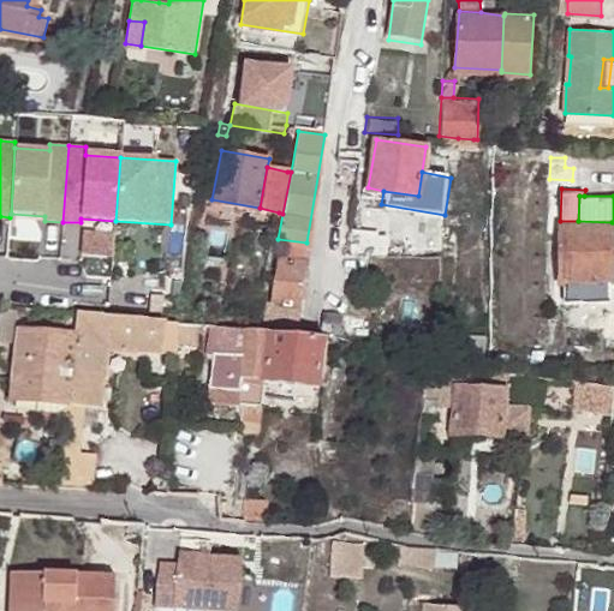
[(559,279),(564,279),(607,280),(610,280),(612,222),(578,221),(560,221),(559,279)]
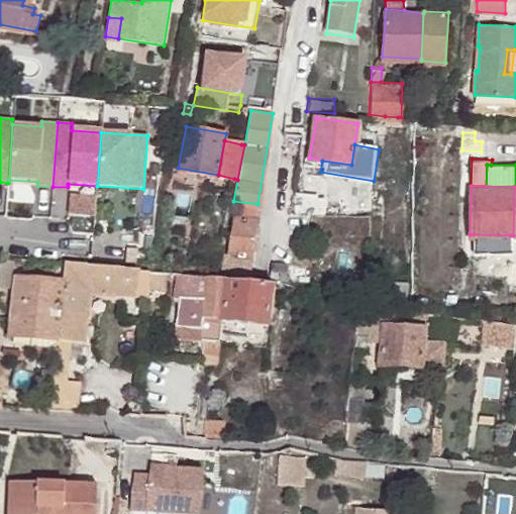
[(172,195),(162,193),(157,218),(168,220),(172,195)]
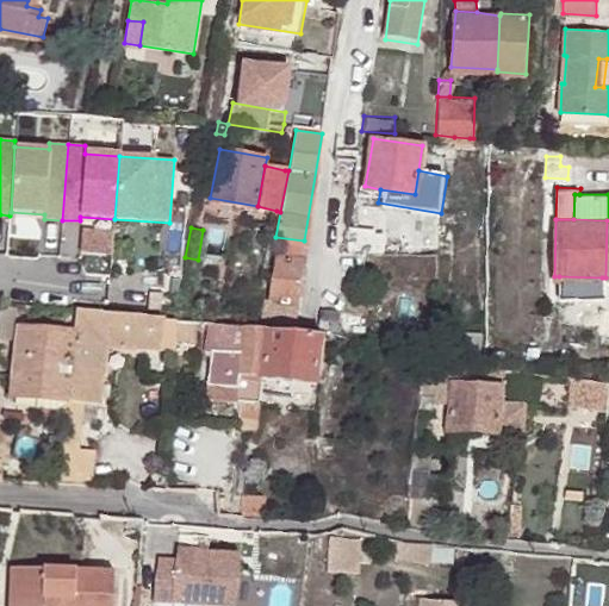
[(346,248),(345,264),(365,266),(366,248),(346,248)]
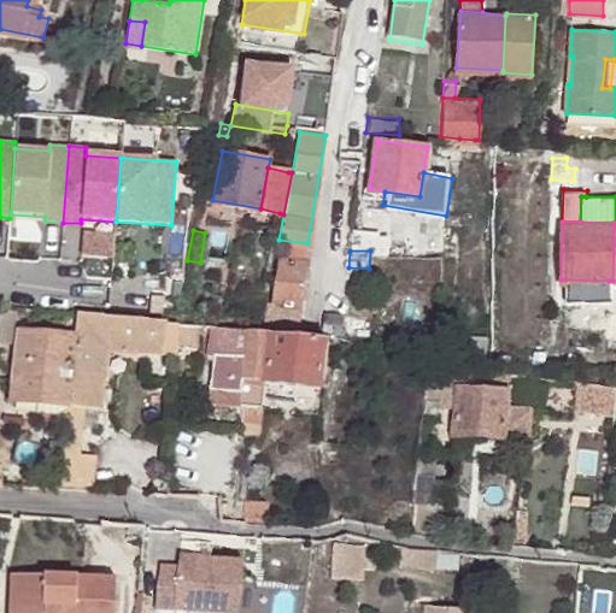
[(281,258),(275,301),(289,304),(300,305),(306,263),(281,258)]
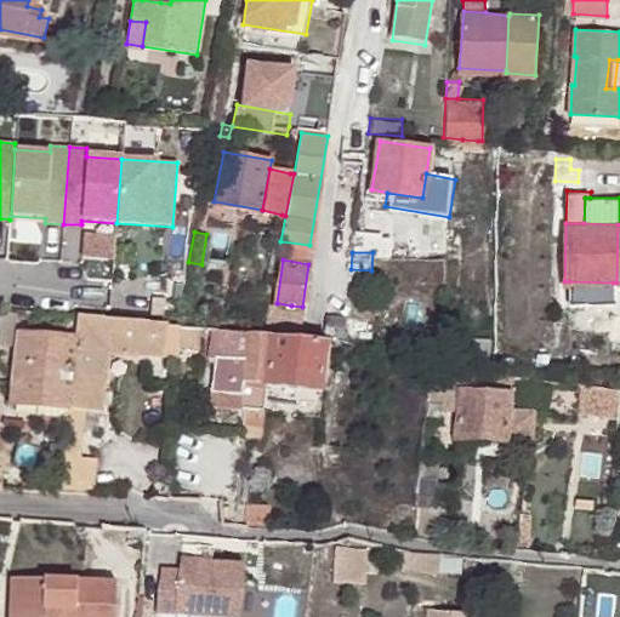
[(613,283),(569,281),(569,301),(612,302),(613,283)]
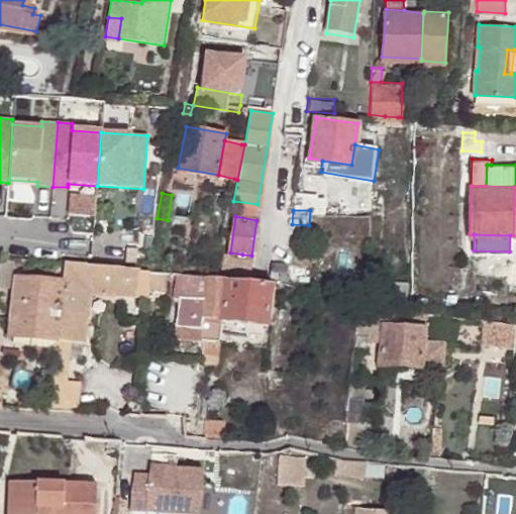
[(242,254),(230,252),(226,251),(224,268),(238,270),(242,254)]
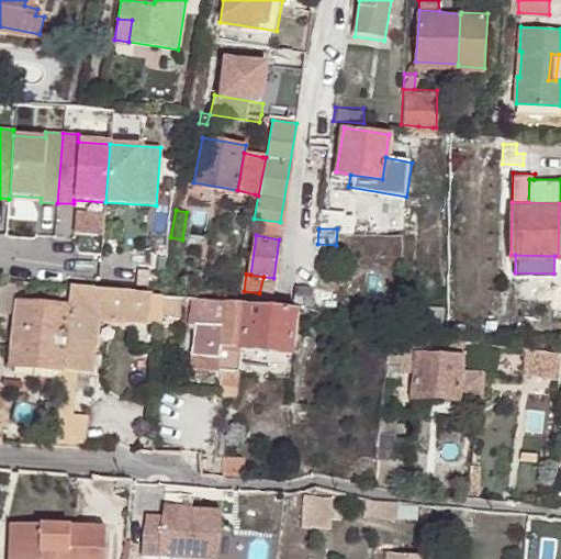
[(161,294),(70,283),(67,305),(62,359),(60,368),(79,370),(91,371),(98,317),(159,324),(161,294)]
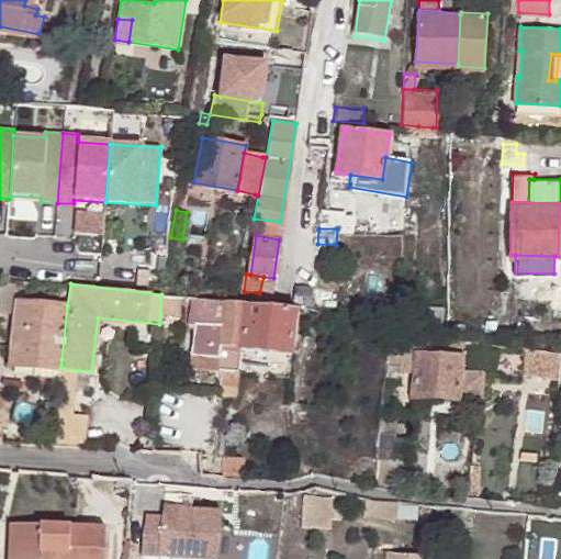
[(225,299),(191,294),(179,293),(161,292),(161,294),(159,324),(188,322),(197,322),(223,323),(225,302),(225,299)]
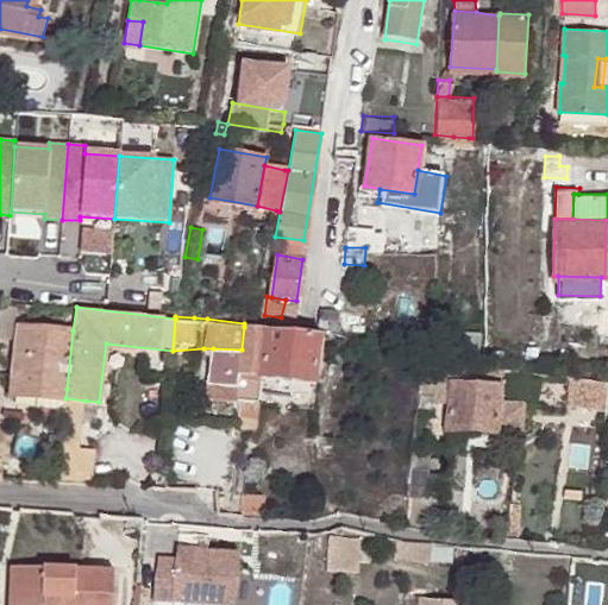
[(67,389),(73,331),(18,325),(11,392),(39,395),(41,386),(67,389)]
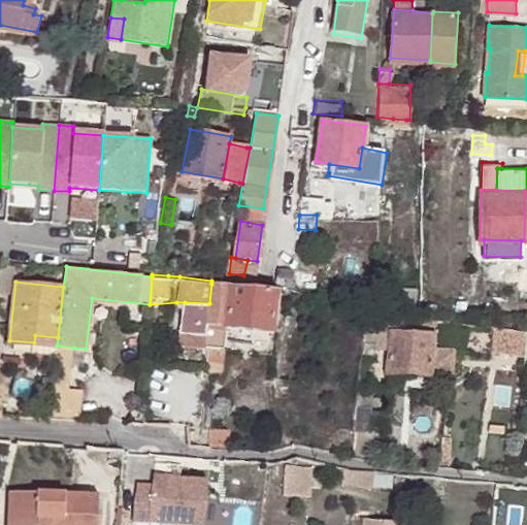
[(280,289),(211,284),(209,303),(208,323),(211,323),(274,329),(280,289)]
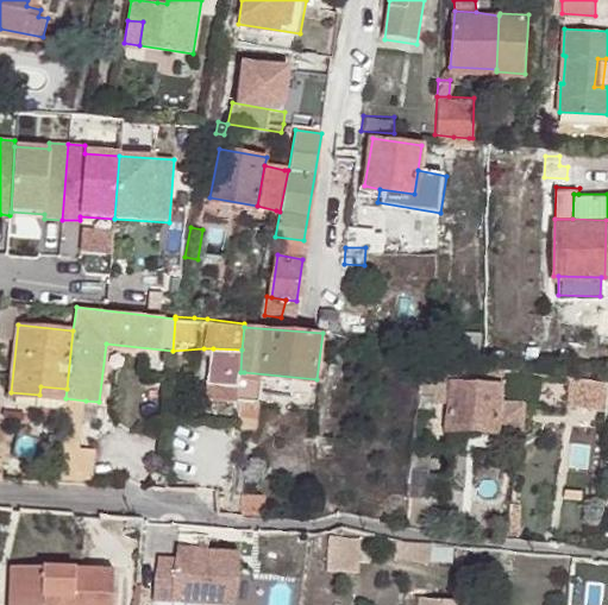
[(242,350),(213,348),(212,370),(240,372),(242,350)]
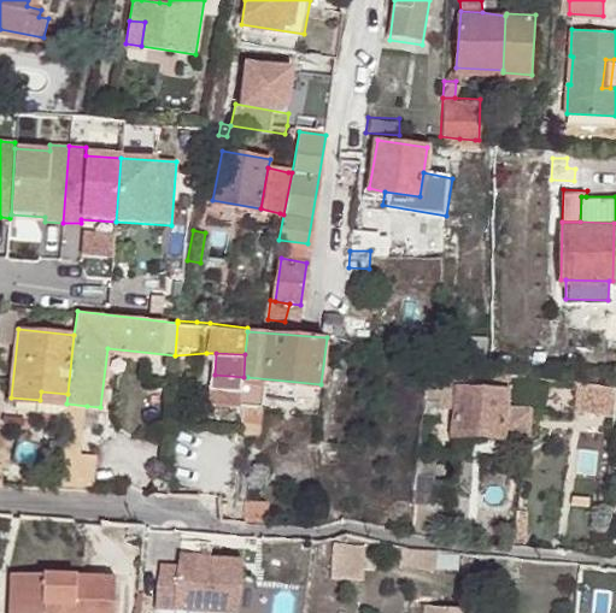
[(459,363),(428,358),(424,388),(456,390),(457,381),(459,363)]
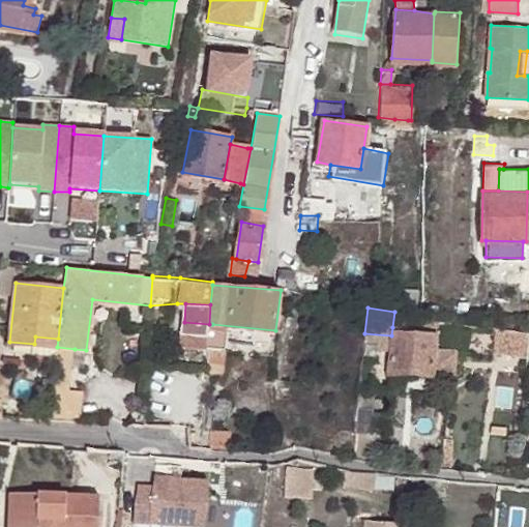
[(453,320),(394,312),(392,327),(436,331),(459,321),(453,320)]
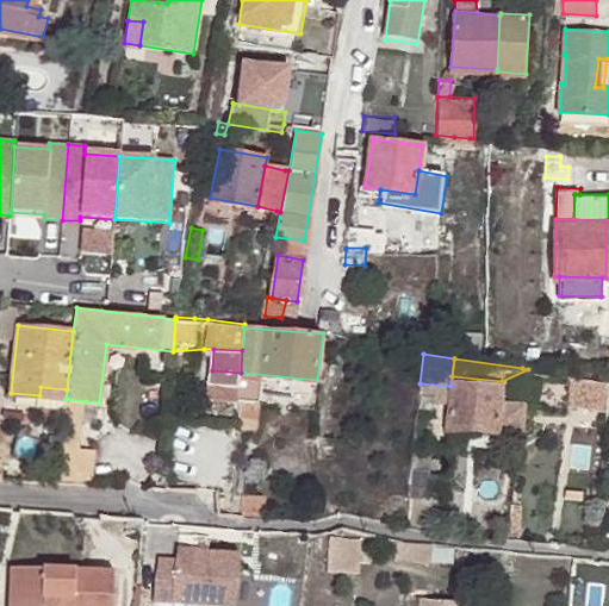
[(521,432),(528,369),(502,381),(498,430),(521,432)]
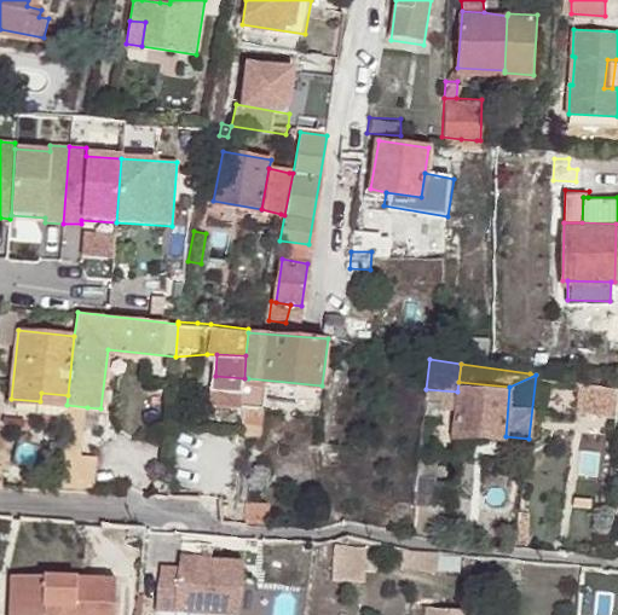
[(244,378),(215,376),(214,392),(247,394),(248,378),(244,378)]
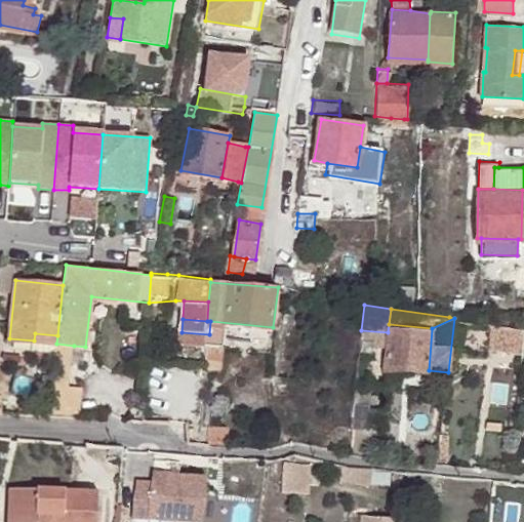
[(522,353),(523,340),(523,327),(491,323),(489,347),(522,353)]
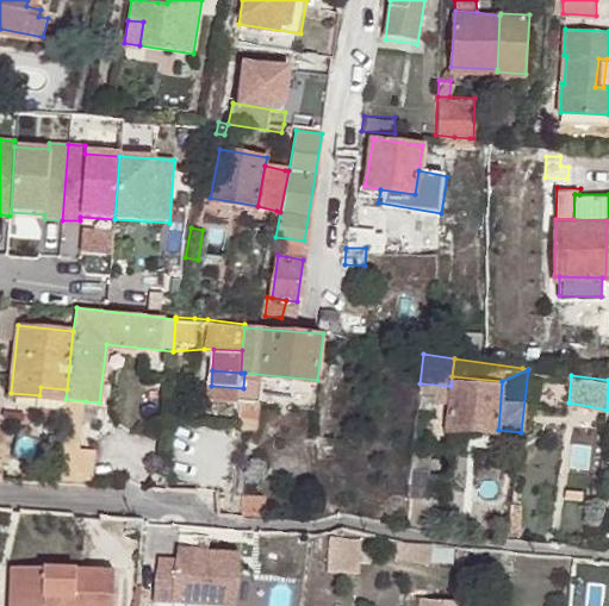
[(452,376),(451,386),(448,425),(498,430),(502,381),(452,376)]
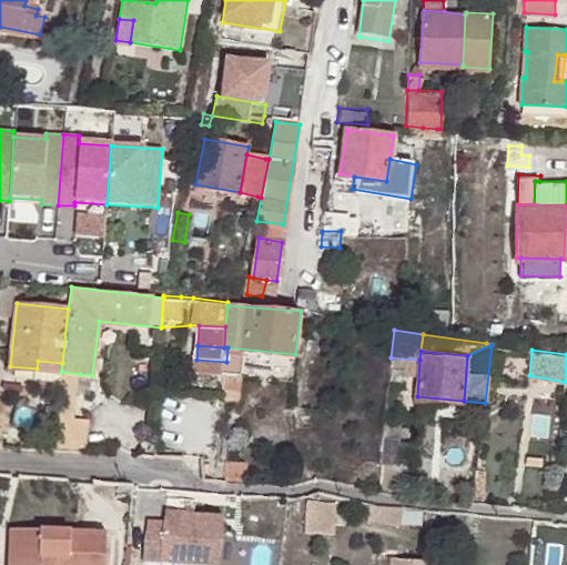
[(37,369),(61,372),(62,363),(38,361),(37,369)]
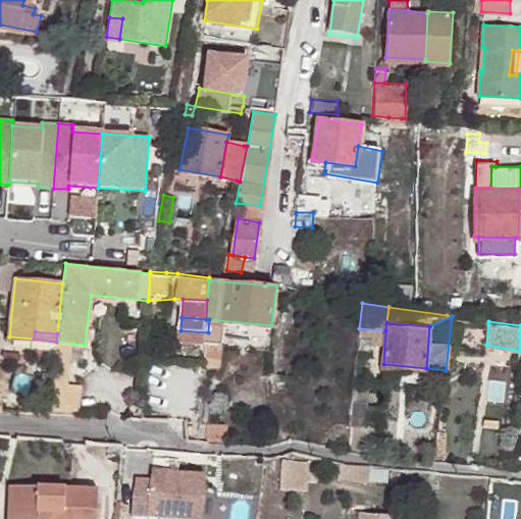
[(55,351),(56,342),(34,339),(32,347),(55,351)]
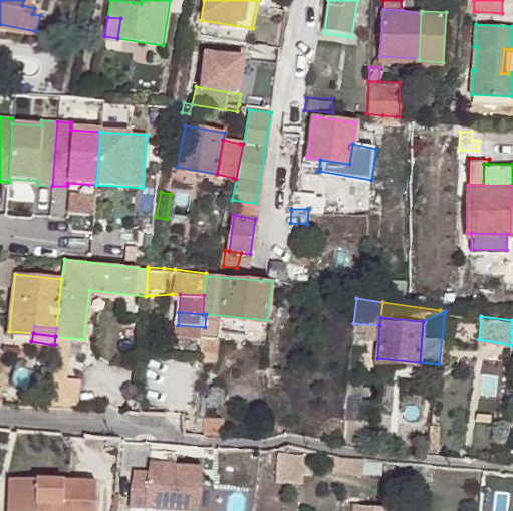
[(48,395),(47,405),(80,406),(83,377),(69,376),(72,338),(55,336),(54,345),(48,395)]
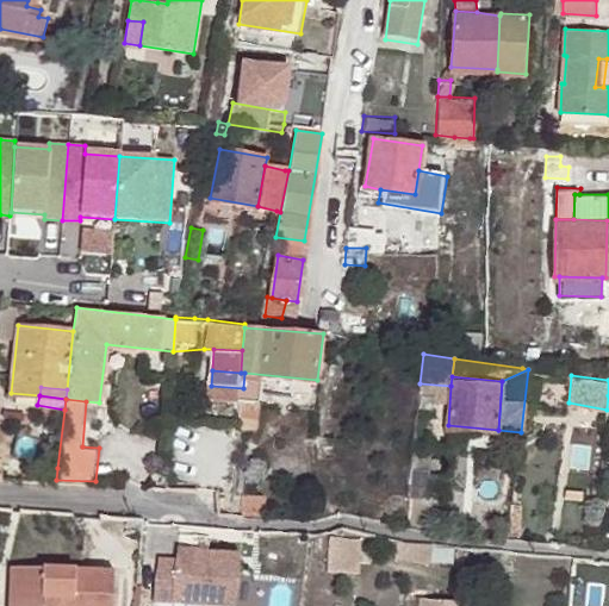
[(429,449),(412,447),(410,464),(427,467),(429,449)]
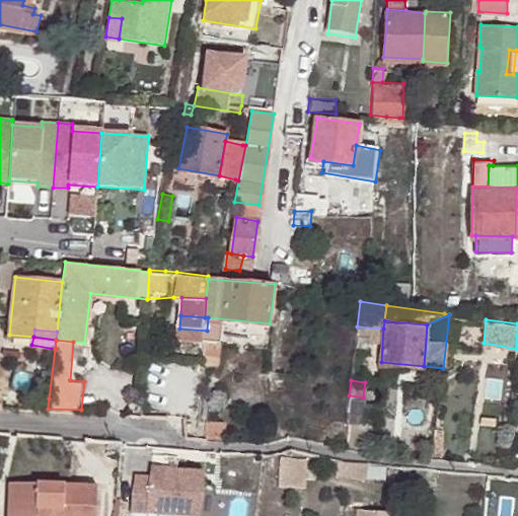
[(363,397),(349,395),(346,421),(348,421),(360,422),(363,397)]
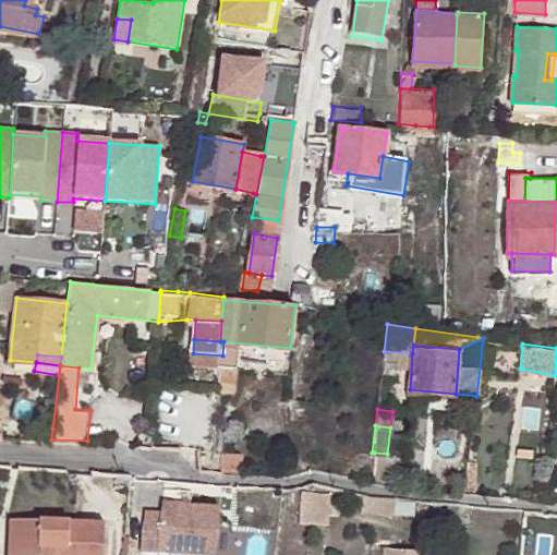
[(219,451),(219,471),(239,471),(240,451),(219,451)]
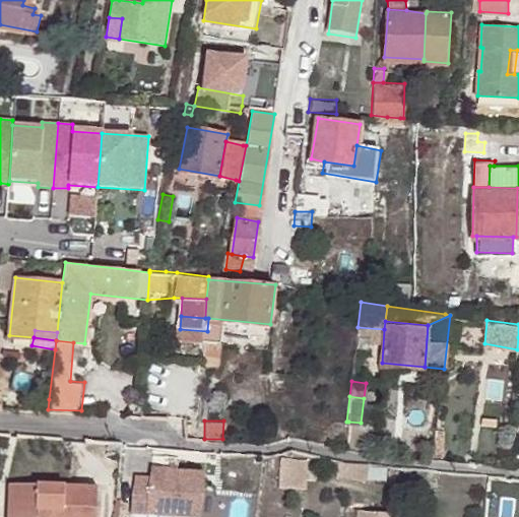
[(306,456),(280,454),(278,482),(304,485),(306,456)]
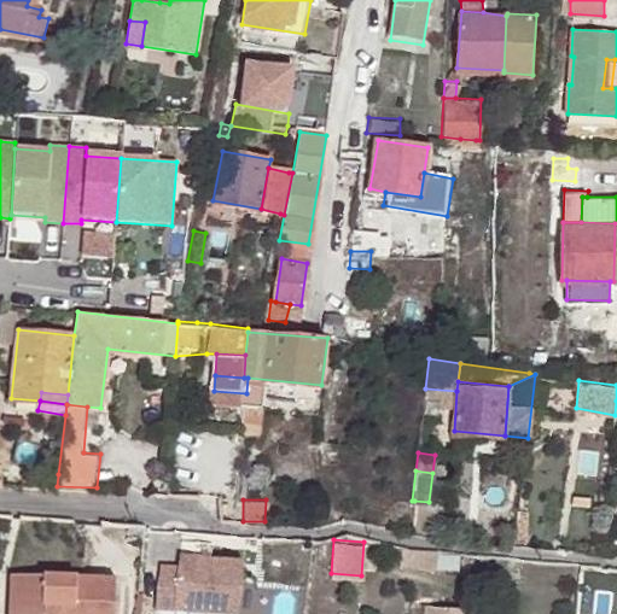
[(412,545),(402,543),(400,565),(432,568),(435,548),(412,545)]
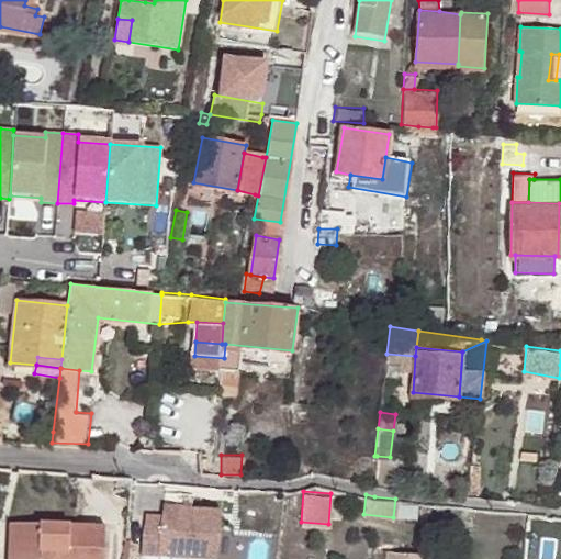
[(145,513),(142,551),(216,558),(221,510),(191,506),(163,503),(161,515),(145,513)]
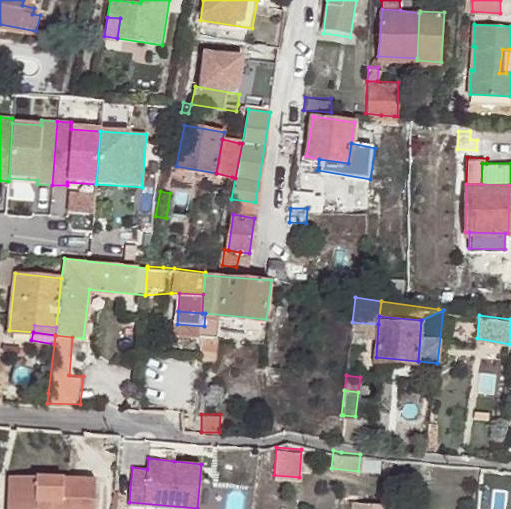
[(88,508),(90,484),(11,478),(8,508),(88,508)]
